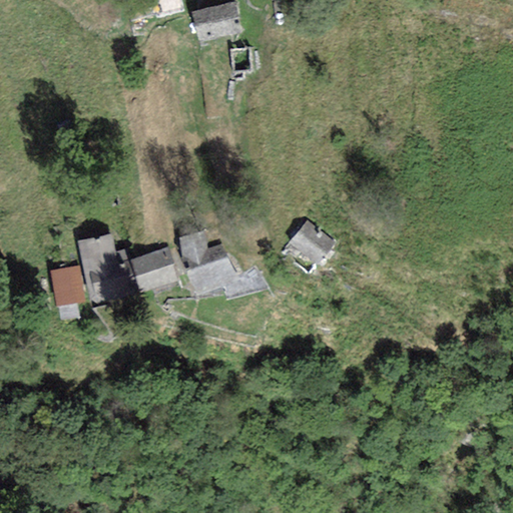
[(192,12),(199,42),(239,33),(234,3),(192,12)]
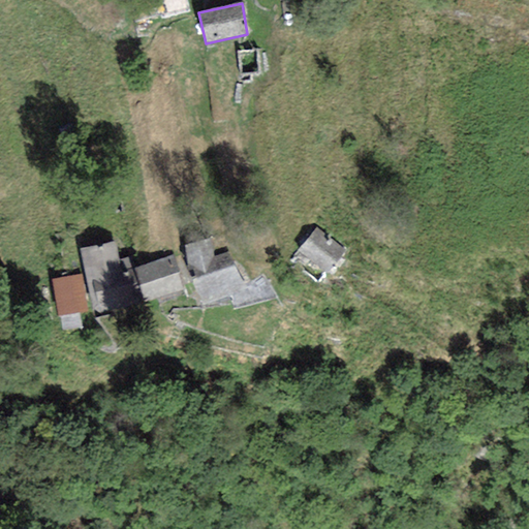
[(344,250),(315,228),(298,250),(327,273),(344,250)]
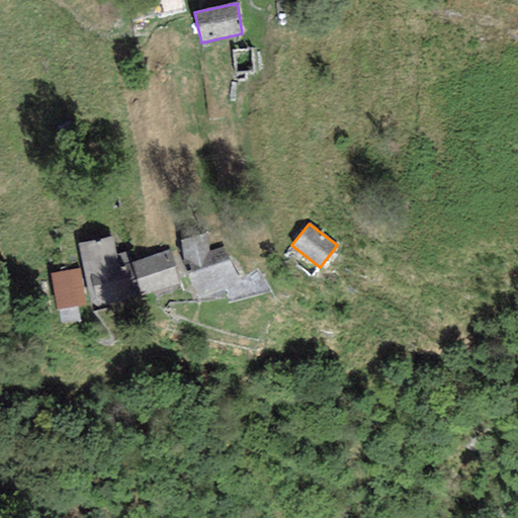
[(206,232),(180,240),(184,264),(198,299),(242,283),(223,246),(208,252),(206,232)]
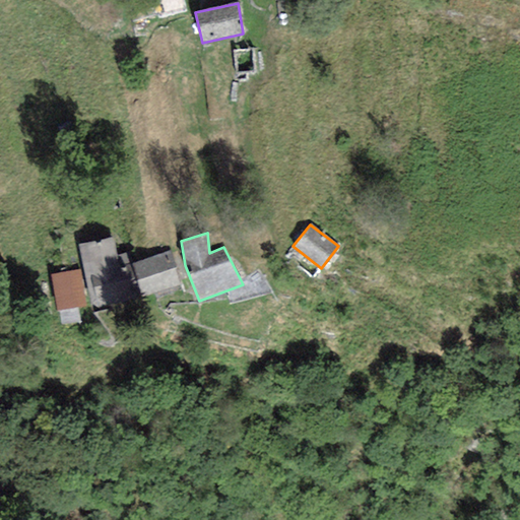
[(114,237),(78,244),(92,311),(127,305),(126,300),(139,296),(125,253),(117,256),(114,237)]
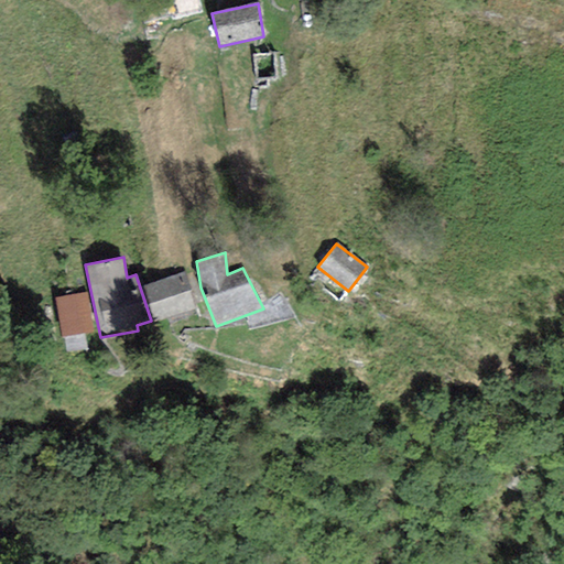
[(184,272),(143,286),(154,322),(196,307),(184,272)]
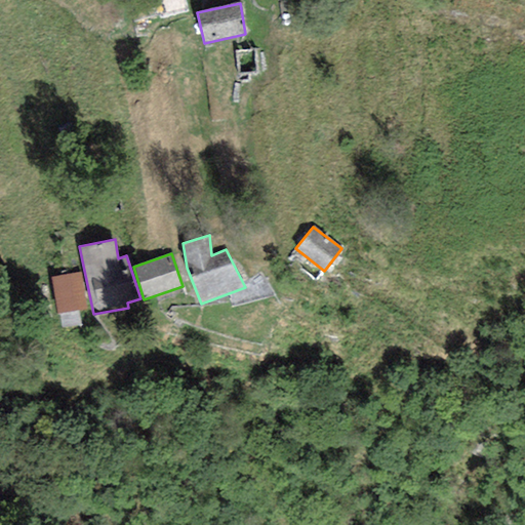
[(80,270),(51,275),(57,314),(87,309),(80,270)]
